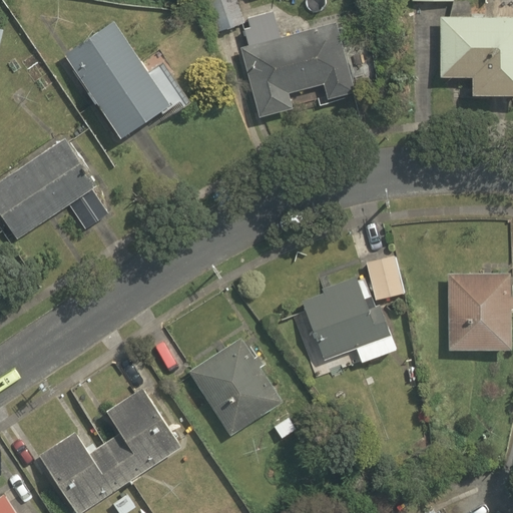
[(207,0),(218,31),(244,23),(236,0),(207,0)]
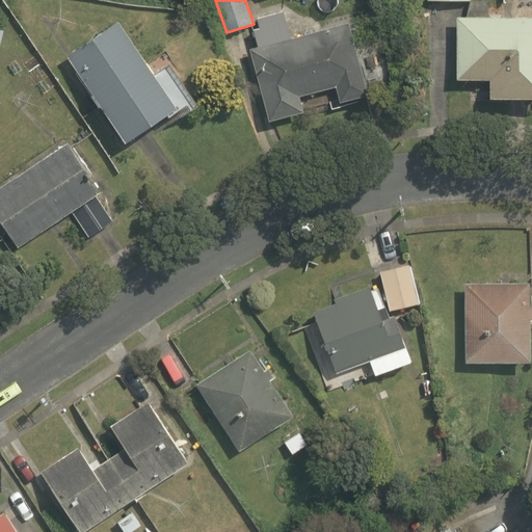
[(249,50),(270,123),(304,113),(299,95),(336,84),(341,102),(368,95),(348,24),(292,40),(285,11),(258,19),(261,29),(254,31),(259,47),(249,50)]
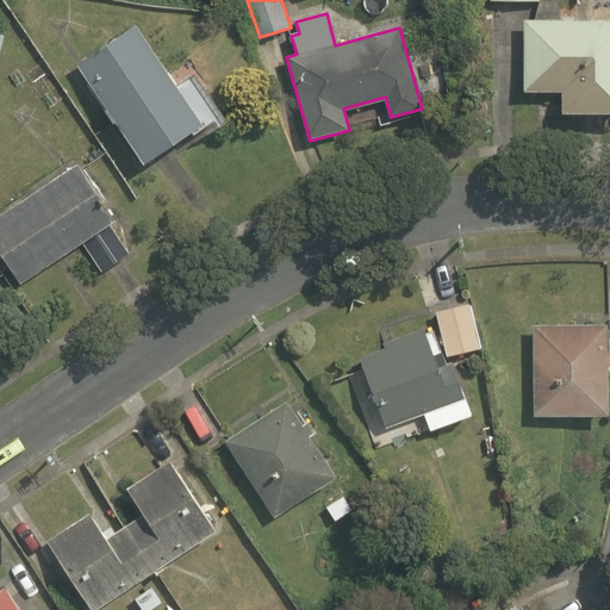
[(561,92),(561,113),(609,112),(609,18),(524,19),(524,92),(561,92)]
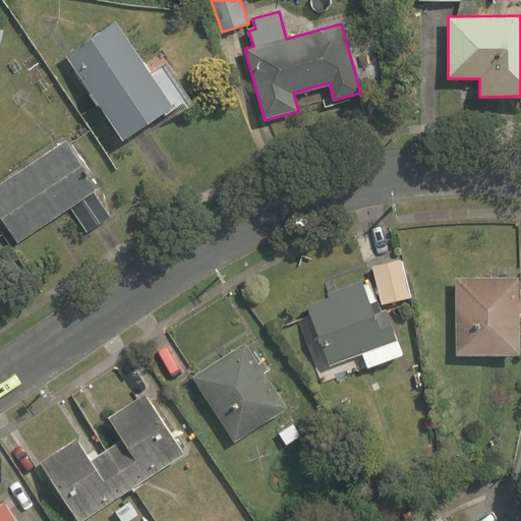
[(65,55),(123,140),(174,106),(171,100),(184,91),(165,63),(152,72),(116,19),(65,55)]
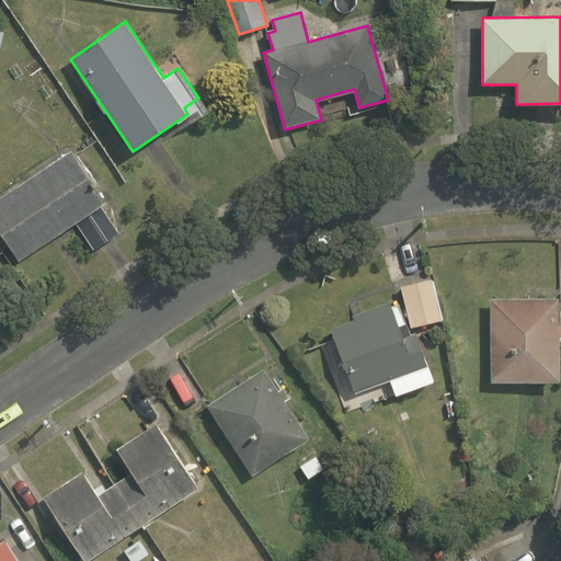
[(0,199),(0,233),(19,262),(75,222),(94,251),(118,235),(100,208),(107,203),(71,150),(0,199)]
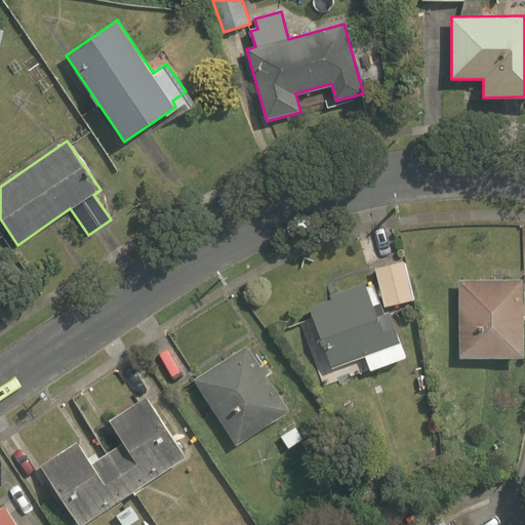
[(374,266),(376,284),(373,285),(367,287),(365,282),(330,295),(332,298),(309,307),(332,369),(365,357),(370,370),(406,357),(389,311),(384,313),(381,306),(411,300),(404,260),(374,266)]
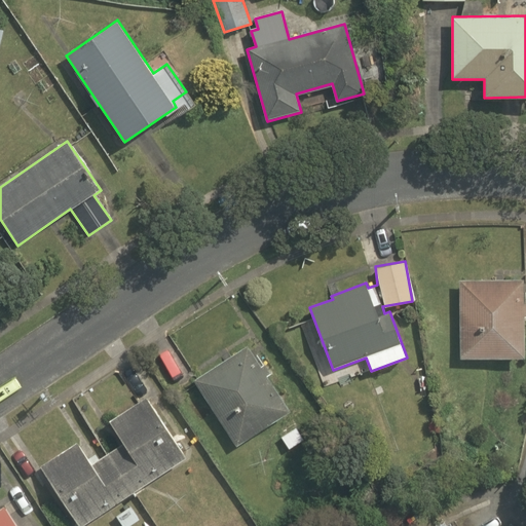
[(457,280),(459,359),(525,357),(523,315),(525,314),(525,304),(524,304),(523,278),(457,280)]
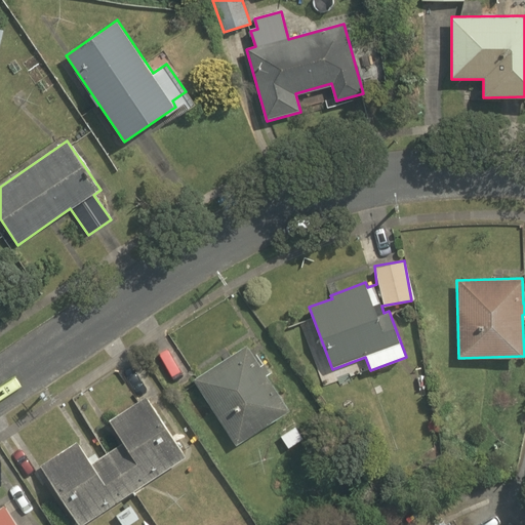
[(200,379),(242,446),(296,412),(273,374),(276,372),(270,362),(265,366),(252,347),(200,379)]
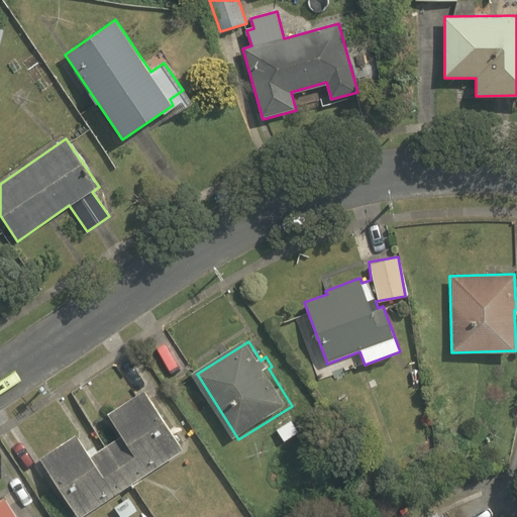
[(78,516),(183,450),(145,391),(108,414),(121,435),(92,453),(79,432),(40,456),(78,516)]
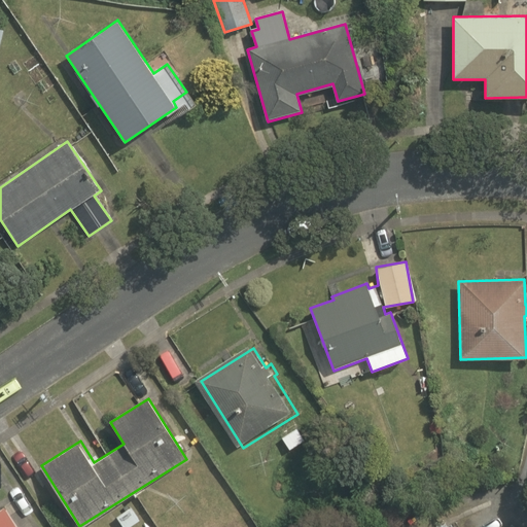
[(468,433),(468,424),(453,423),(452,433),(468,433)]
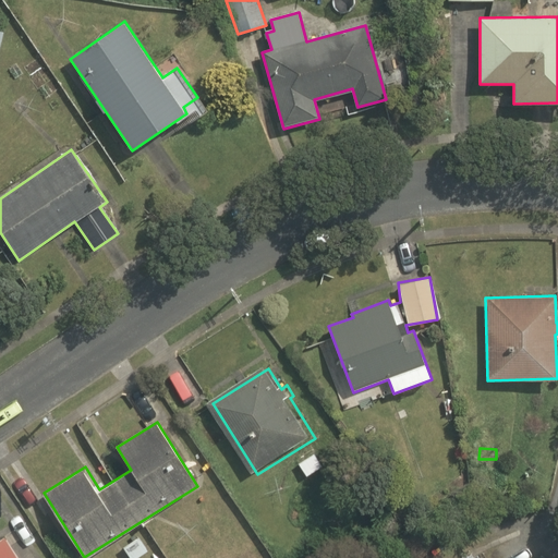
[(320,464),(329,477),(344,466),(336,453),(320,464)]
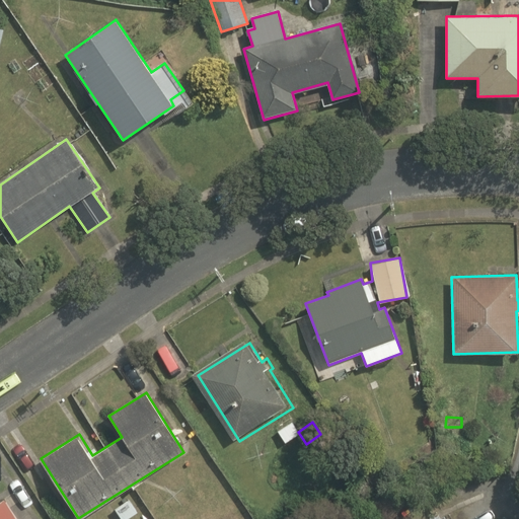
[(0,518),(17,518),(4,499),(0,501),(0,518)]
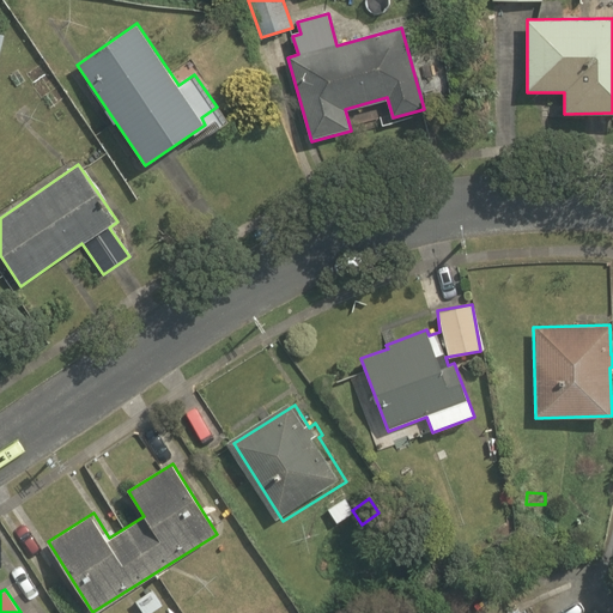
[(134,602),(143,612),(147,612),(161,602),(150,589),(134,602)]
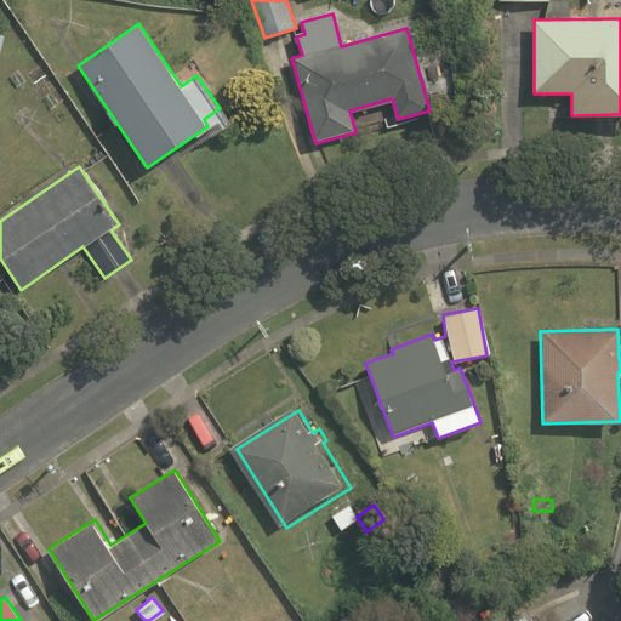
All buildings are outlined.
